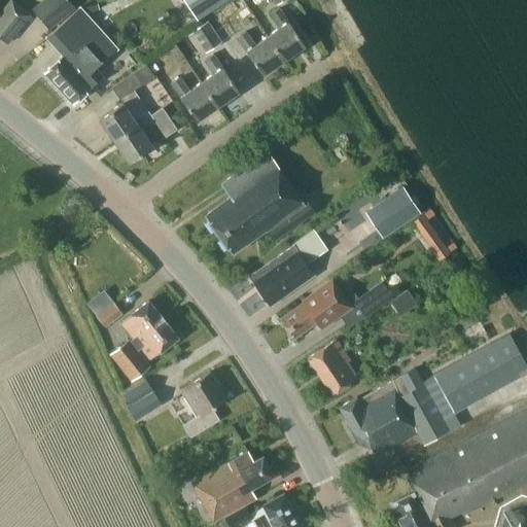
[(0,37),(7,43),(30,14),(12,0),(9,0),(0,11),(0,37)]
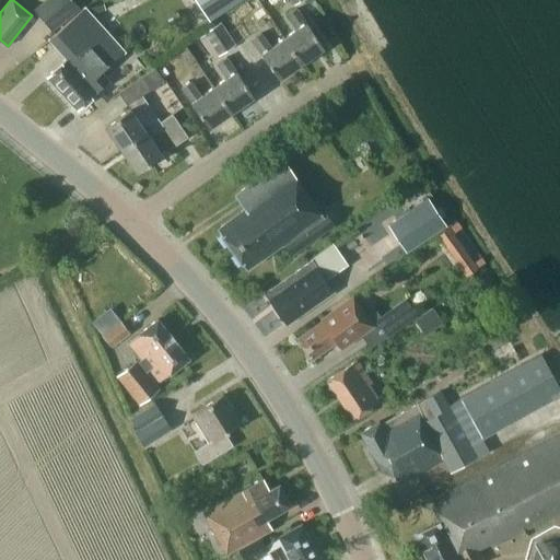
[(80,8),(72,0),(45,0),(34,9),(51,31),(80,8)]
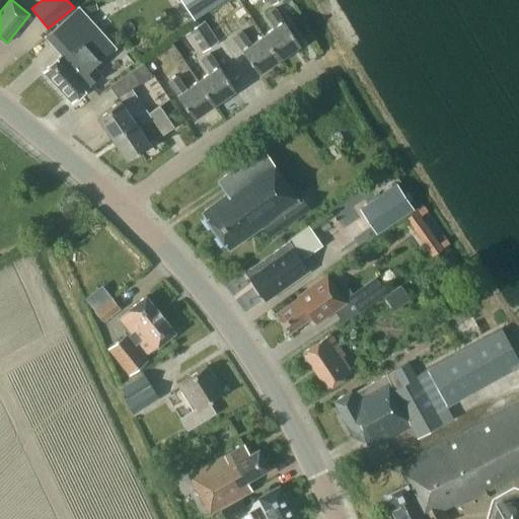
[(181,0),(195,19),(222,0),(181,0)]
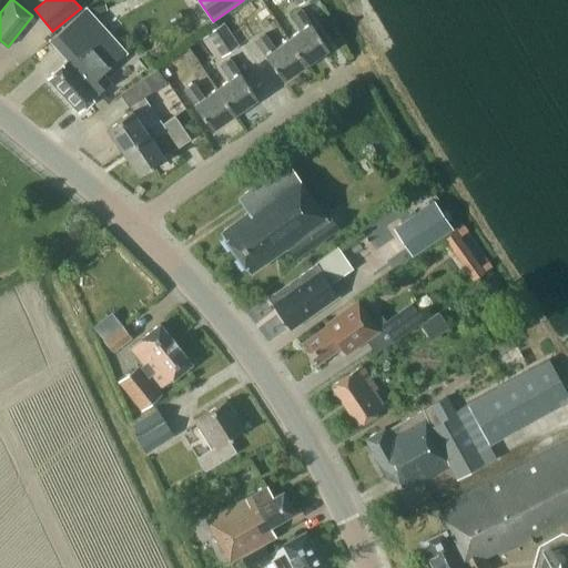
[(67,60),(47,78),(79,111),(99,93),(98,92),(110,82),(102,73),(125,51),(85,8),(70,21),(49,40),(67,60)]
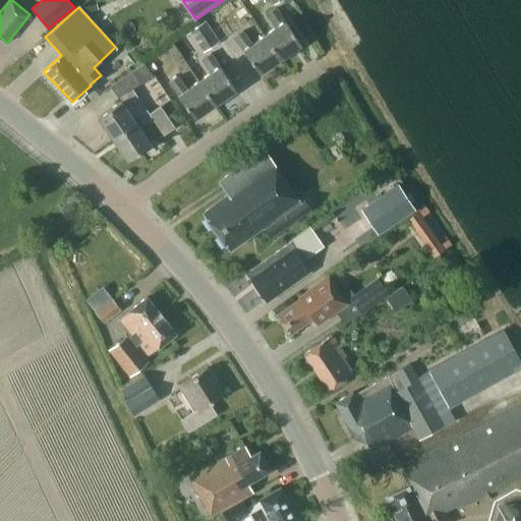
[(276,27),(264,36),(280,59),(301,44),(276,8),(267,14),(276,27)]
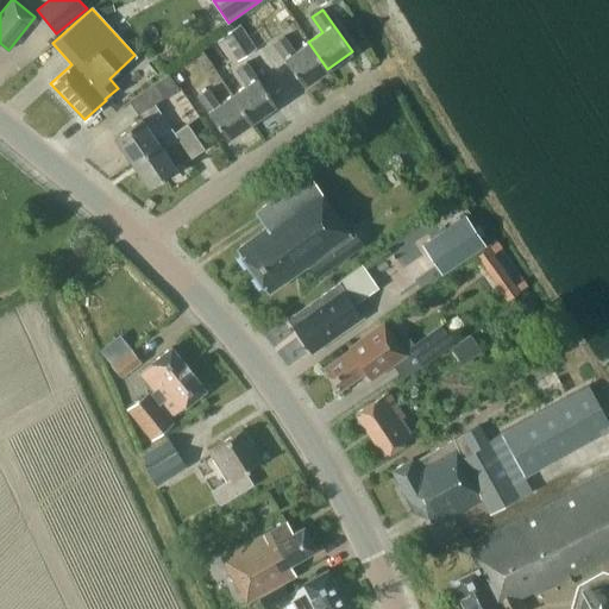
[(239,24),(224,35),(239,58),(255,49),(239,24)]
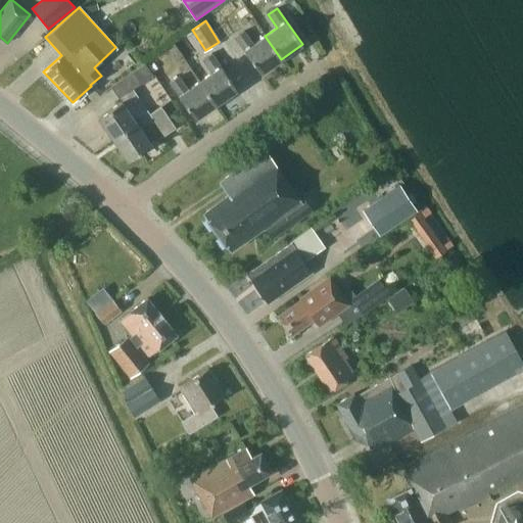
[(260,74),(281,59),(265,36),(252,44),(244,31),(235,37),(260,74)]
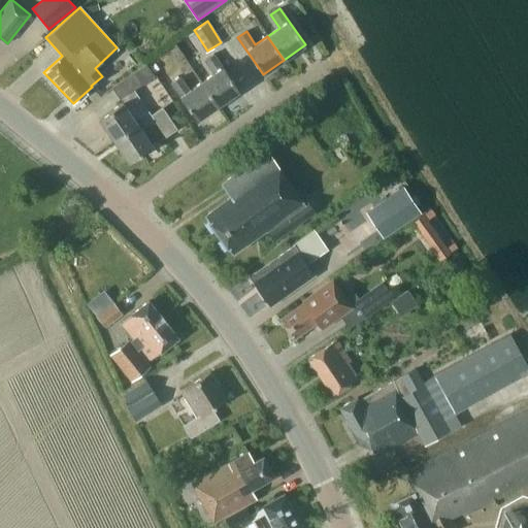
[(213,73),(201,81),(218,105),(239,91),(213,54),(204,60),(213,73)]
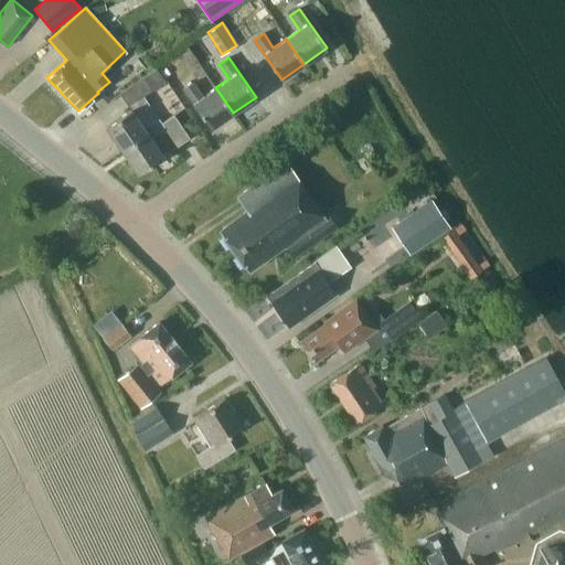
[(106,127),(121,150),(147,132),(144,128),(135,115),(149,105),(151,103),(146,94),(167,81),(157,66),(155,67),(156,68),(119,94),(130,109),(106,127)]
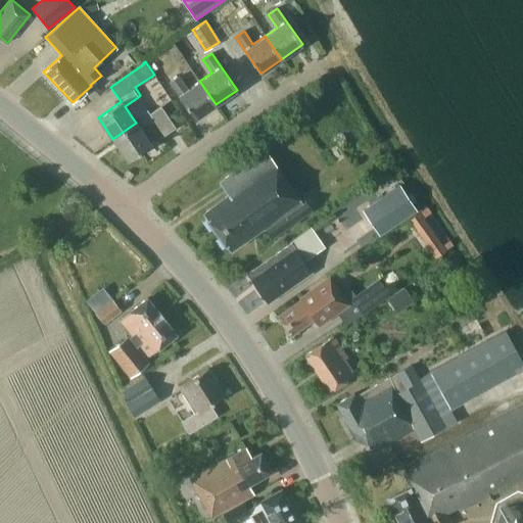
[(194,119),(216,104),(199,81),(187,89),(178,77),(170,83),(194,119)]
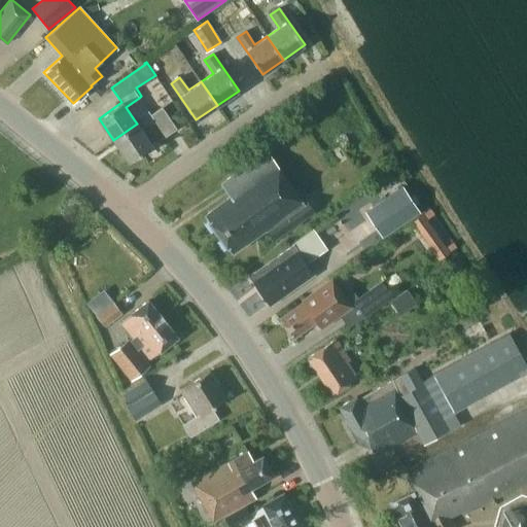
[(148,110),(134,119),(137,124),(113,140),(129,162),(151,145),(140,129),(153,119),(165,136),(176,129),(162,107),(153,113),(150,109),(148,111),(148,110)]
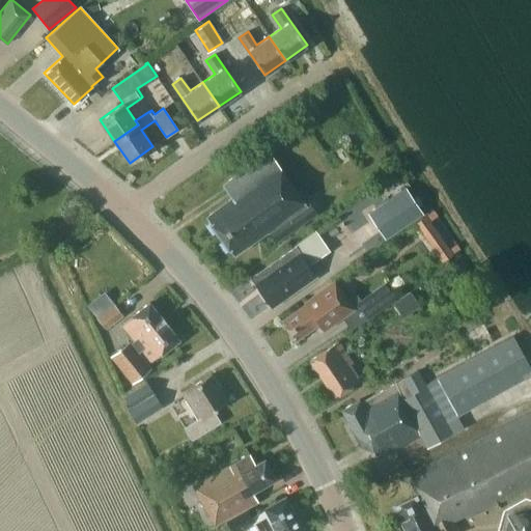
[(232,254),(268,229),(277,242),(317,213),(305,195),(301,198),(272,155),(246,171),(243,167),(235,172),(236,174),(222,185),(231,198),(205,217),(232,254)]
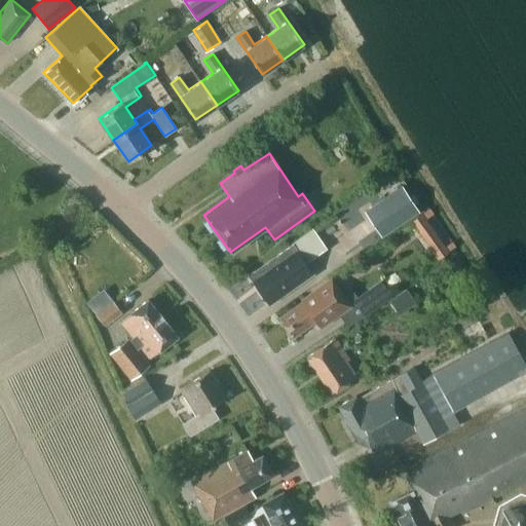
[(406,188),(372,212),(377,220),(387,235),(421,213),(406,188)]
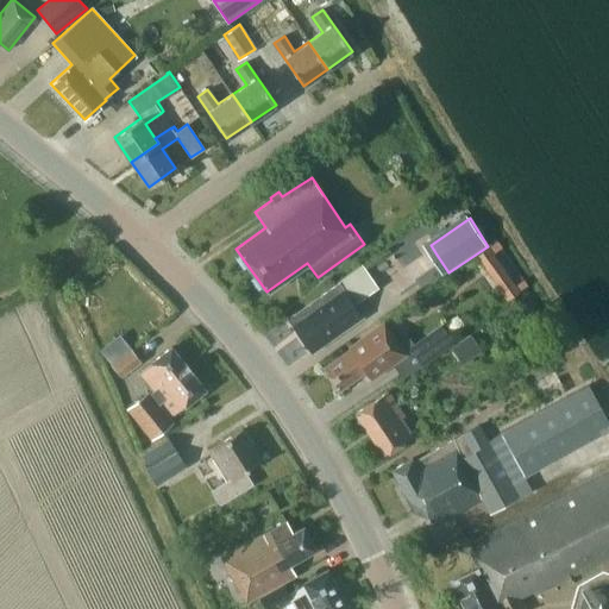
[(506,301),(528,286),(525,281),(515,288),(494,255),(503,248),(497,239),(488,246),(489,246),(475,256),(506,301)]
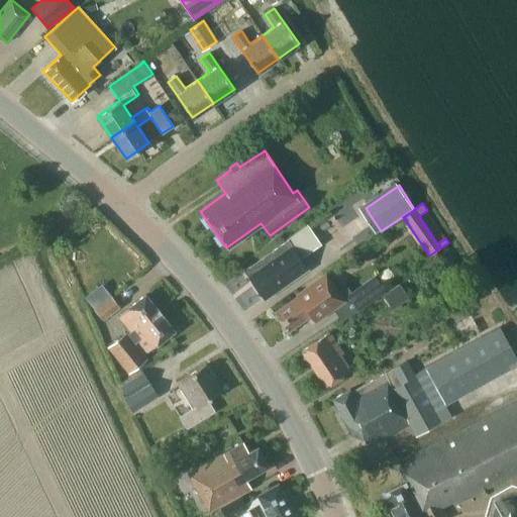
[(265,299),(289,282),(307,269),(300,259),(320,244),(307,224),(286,238),(287,240),(244,271),(265,299)]
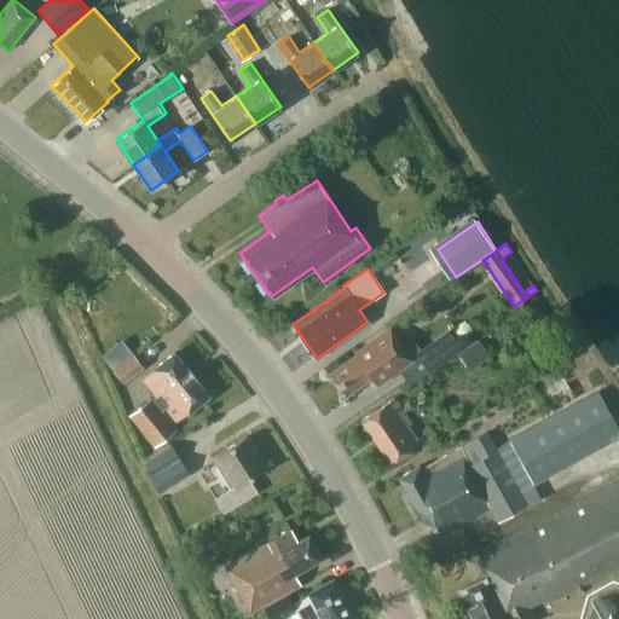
[(399,370),(406,380),(458,345),(449,329),(420,348),(416,342),(405,350),(389,328),(353,352),(356,354),(329,372),(345,395),(370,377),(376,386),(399,370)]
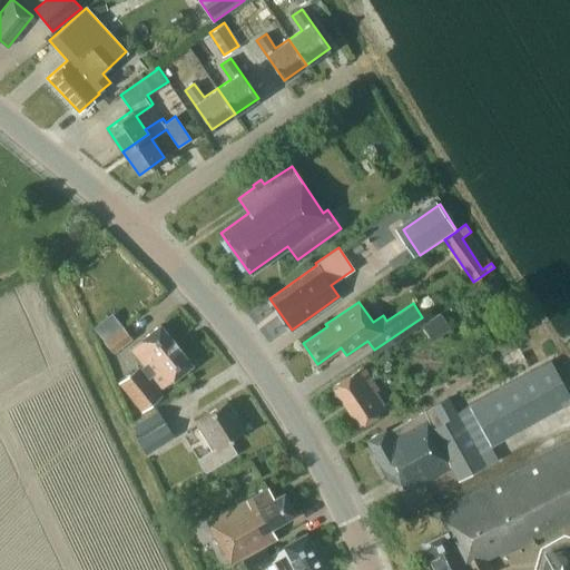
[(432,342),(451,328),(440,313),(421,326),(432,342)]
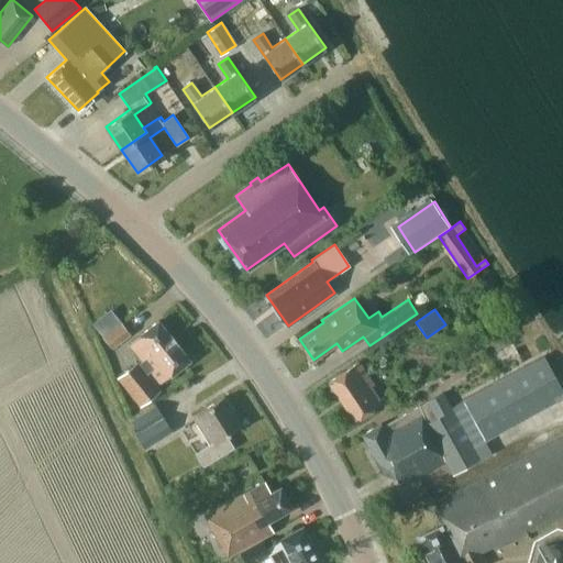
[(170,375),(189,360),(157,321),(139,335),(139,337),(129,344),(142,361),(139,363),(138,362),(116,378),(139,407),(161,390),(147,374),(150,372),(159,383),(169,375),(170,375)]
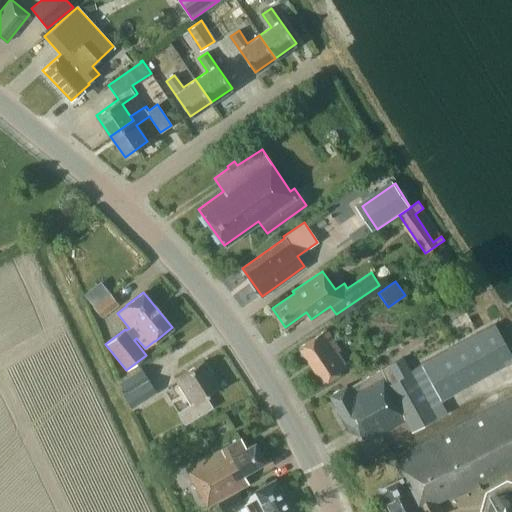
[(101,317),(118,303),(110,293),(93,307),(101,317)]
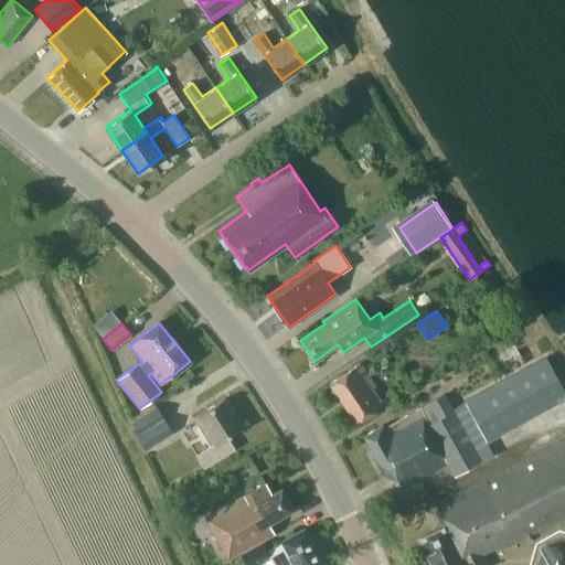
[(454,476),(493,455),(486,441),(564,397),(564,393),(545,358),(451,409),(444,395),(384,427),(382,425),(363,436),(385,475),(392,471),(401,488),(446,462),(454,476)]
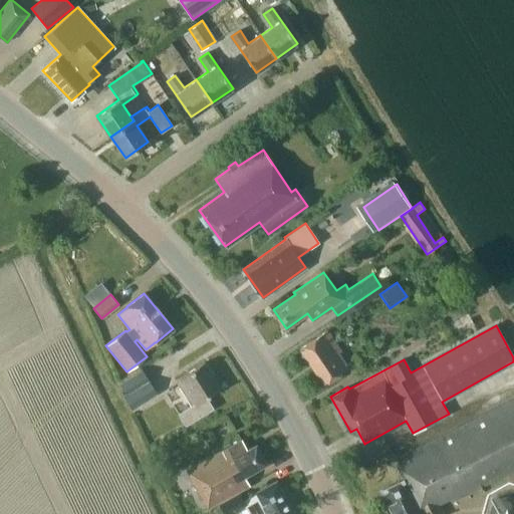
[(323,384),(350,366),(326,330),(299,349),(302,353),(300,356),(304,361),(307,361),(323,384)]
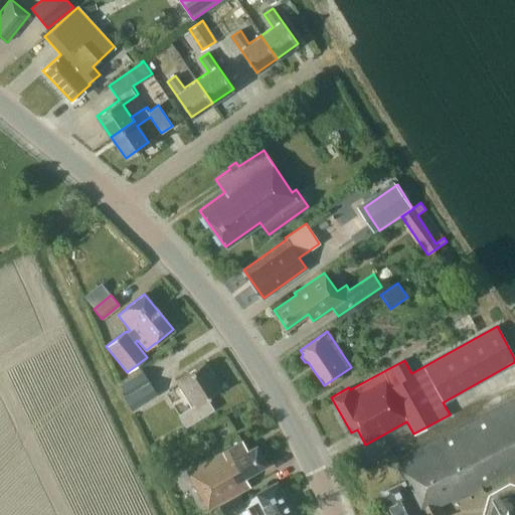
[(206,398),(220,389),(204,363),(176,381),(192,406),(178,414),(186,426),(213,409),(206,398)]
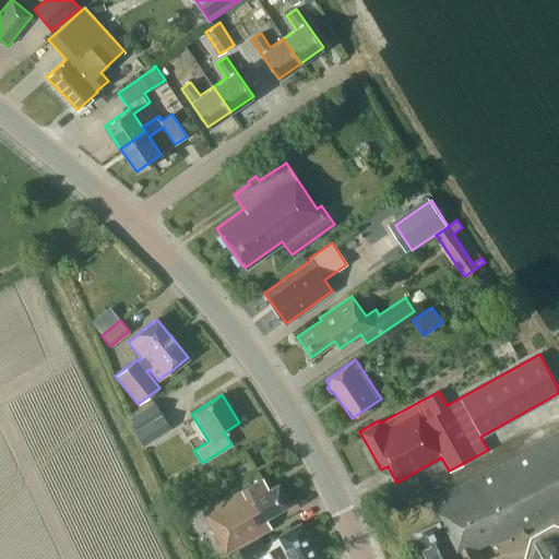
[(132,417),(138,427),(133,429),(143,444),(154,439),(156,443),(168,436),(166,431),(170,429),(154,403),(132,417)]
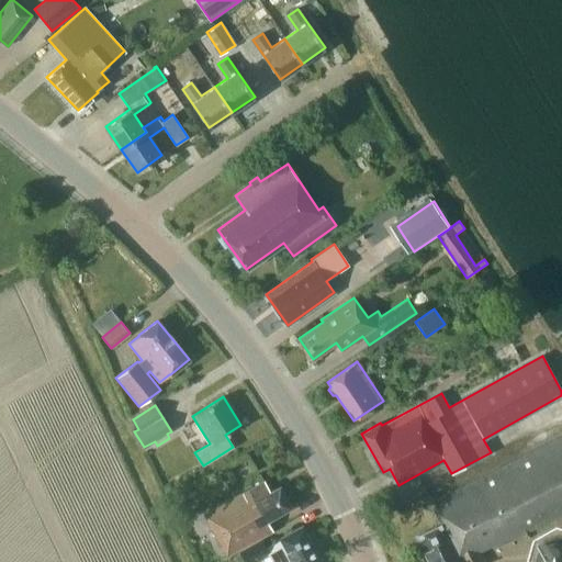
[(494,548),(553,519),(561,514),(561,436),(430,503),(440,523),(416,536),(429,561),(483,561),(479,551),(492,544),(494,548)]
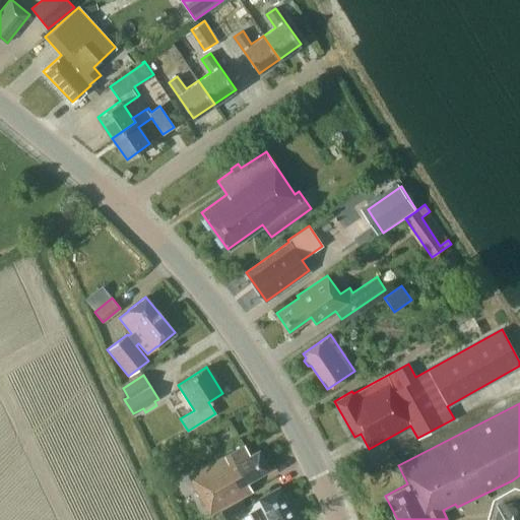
[(247,480),(268,468),(258,451),(250,455),(244,445),(189,476),(209,514),(252,491),(247,480)]
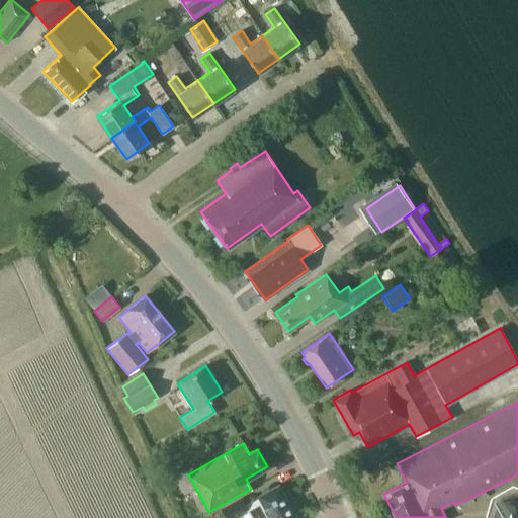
[(241,498),(222,508),(227,517),(233,517),(247,511),(250,517),(297,517),(278,485),(244,504),(241,498)]
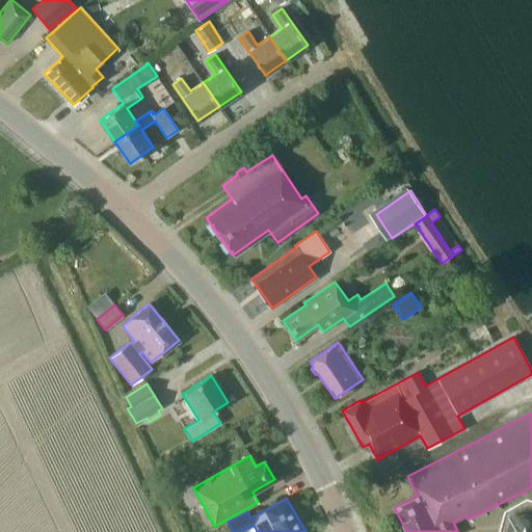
[(531,531),(531,504),(527,503),(527,502),(524,503),(512,509),(511,509),(509,512),(506,525),(505,525),(505,529),(506,529),(507,531),(531,531)]
